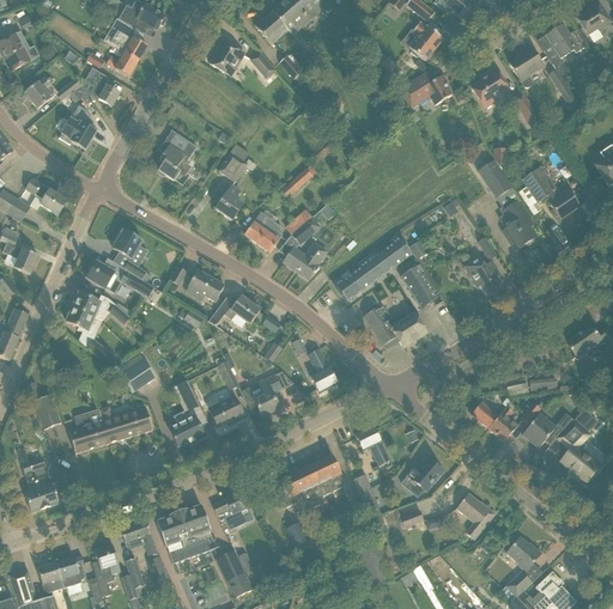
[(281,0),(255,24),(262,34),(271,43),(287,29),(292,34),(326,4),(322,0),(281,0)]
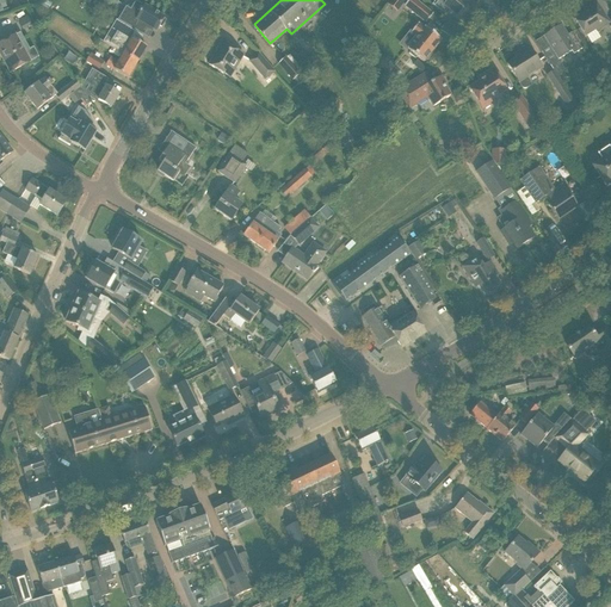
[(389,0),(388,1),(396,10),(403,0),(389,0)]
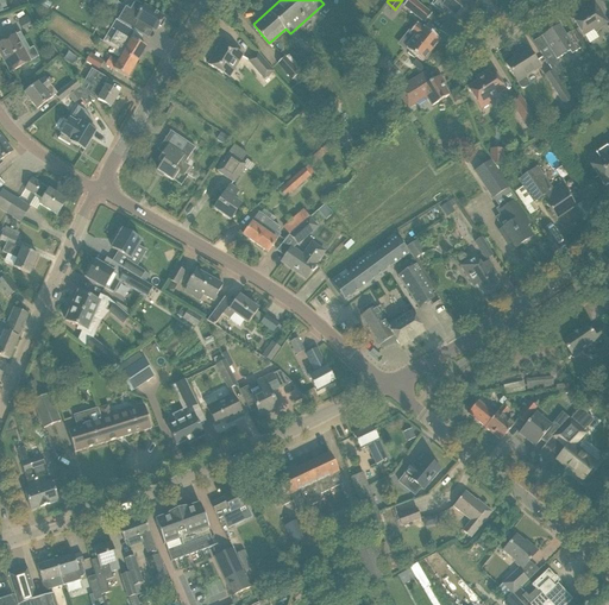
[(405,0),(403,2),(415,12),(424,19),(431,11),(418,0),(405,0)]
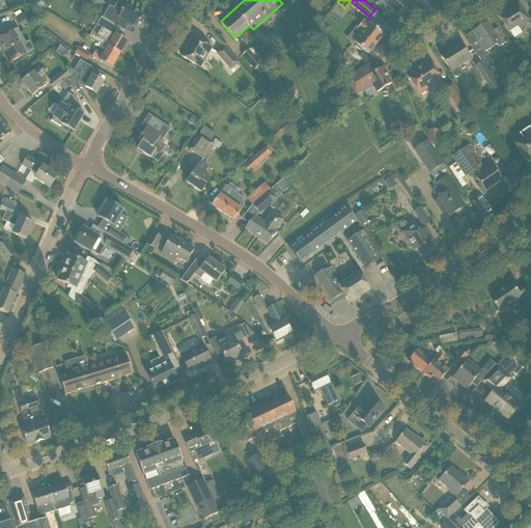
[(376,0),(375,1),(386,9),(389,5),(398,12),(409,1),(408,0),(376,0)]
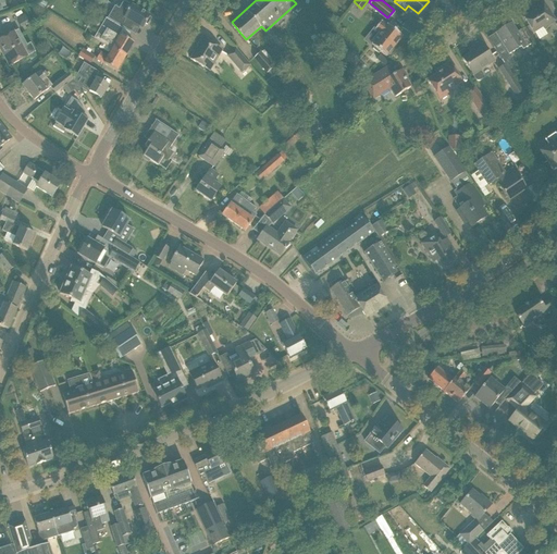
[(546,24),(556,19),(544,0),(542,0),(535,4),(536,7),(523,14),(529,24),(533,31),(534,29),(540,37),(547,32),(544,26),(546,24)]
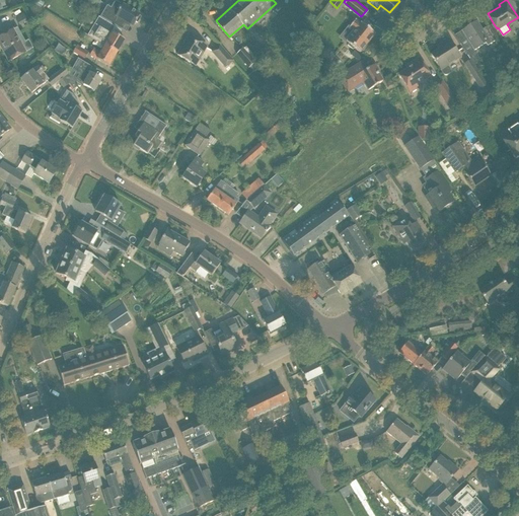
[(141,14),(139,13),(140,12),(123,2),(118,9),(106,3),(99,14),(120,26),(124,19),(133,24),(136,19),(137,20),(141,14)]
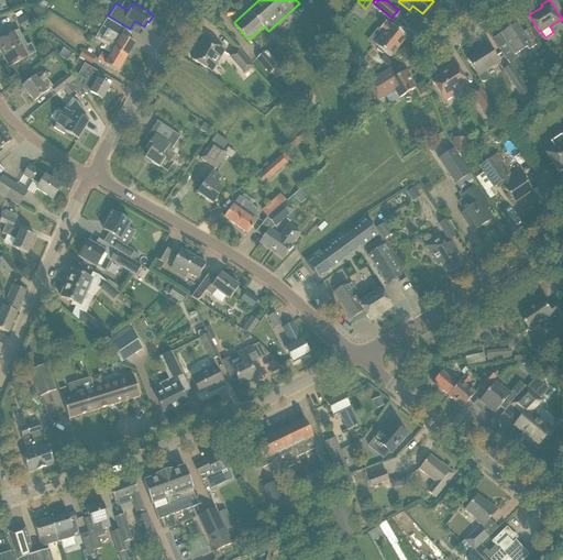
[(22,8),(13,12),(21,24),(32,19),(28,10),(24,11),(22,8)]
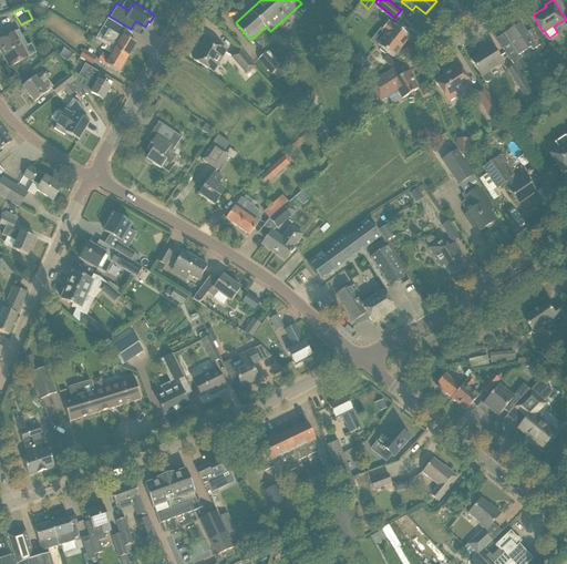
[(110,17),(105,23),(115,29),(106,43),(114,48),(127,55),(136,41),(129,37),(132,30),(110,17)]
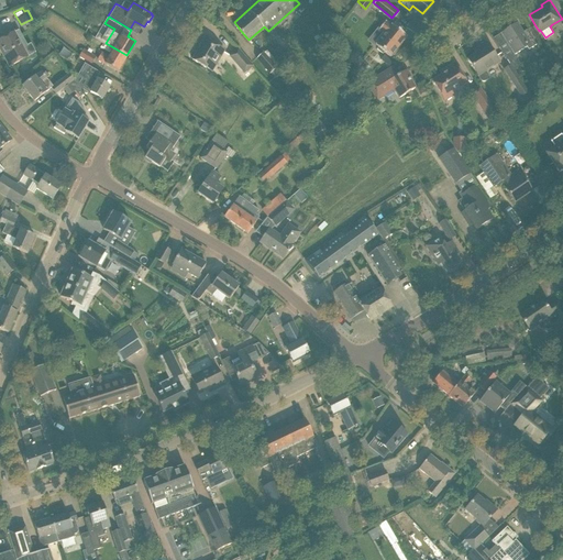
[(383,52),(384,50),(390,54),(407,34),(399,28),(401,24),(395,19),(392,23),(392,22),(390,23),(385,19),(378,26),(385,31),(375,43),(378,44),(376,46),(383,52)]
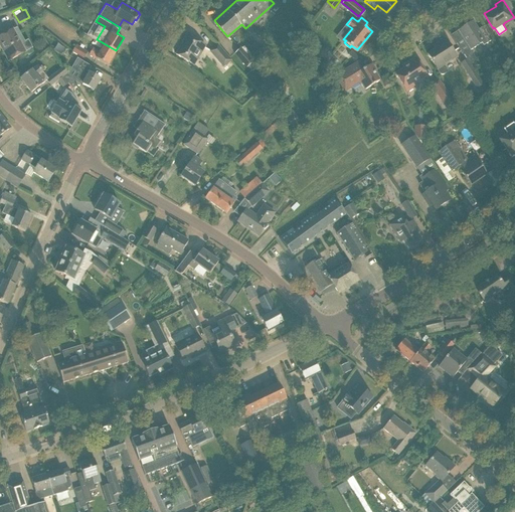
[(464,52),(467,57),(470,61),(476,57),(470,47),(482,40),(484,43),(491,38),(482,24),(478,27),(473,18),(452,32),(452,33),(464,52)]
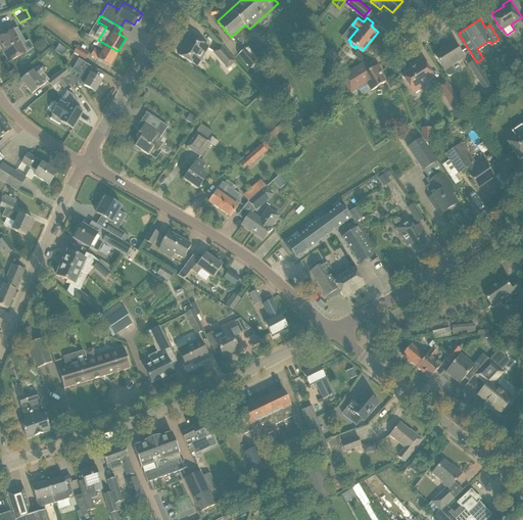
[(2,43),(10,58),(26,50),(13,28),(0,35),(0,44),(2,43)]
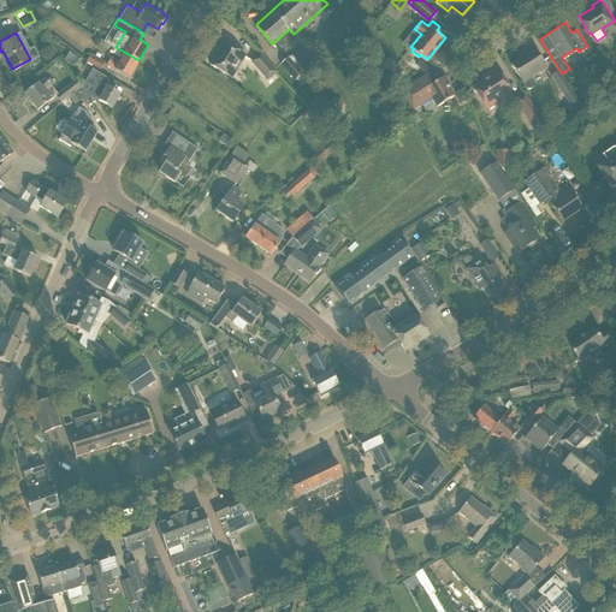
[(211,63),(232,75),(246,52),(224,40),(211,63)]
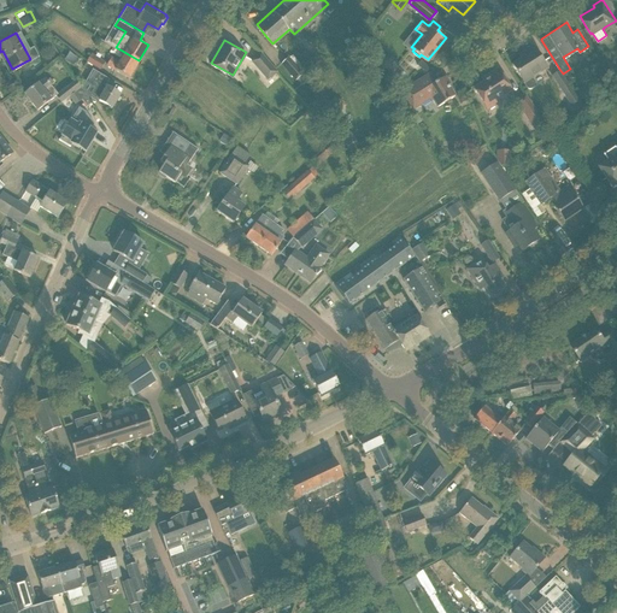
[(512,63),(518,72),(523,80),(527,86),(528,86),(529,86),(530,86),(533,86),(534,84),(534,83),(535,82),(535,80),(532,75),(547,65),(540,53),(533,43),(524,48),(528,53),(512,63)]
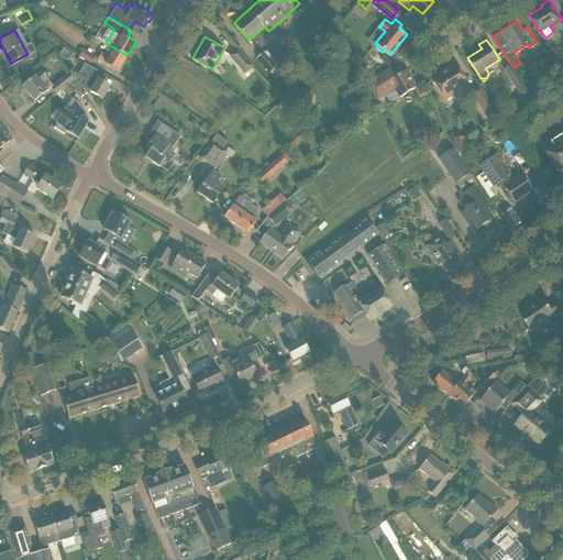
[(253,63),(238,46),(229,54),(244,70),(253,63)]
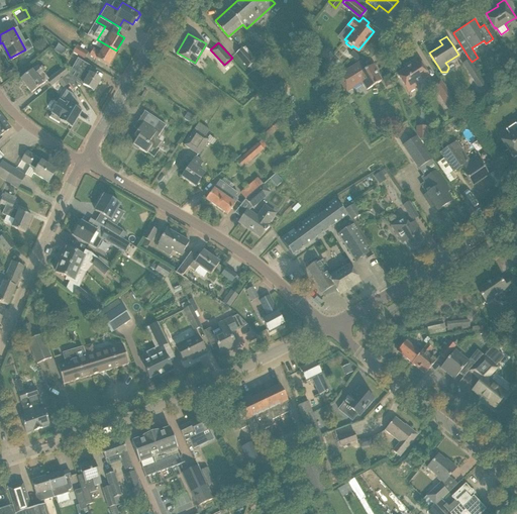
[(77,43),(73,49),(78,53),(81,46),(77,43)]
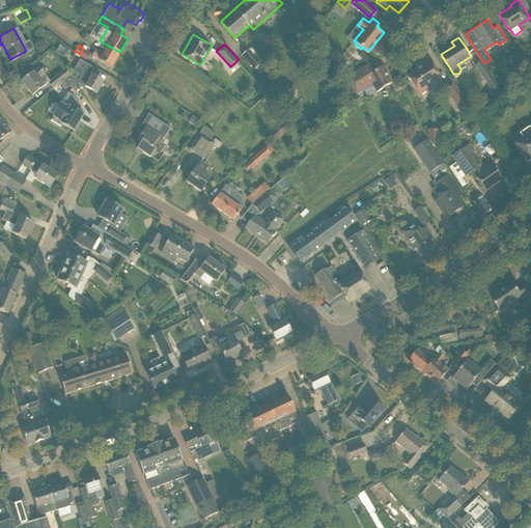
[(95,48),(92,54),(99,58),(103,60),(111,65),(119,52),(107,45),(103,52),(95,48)]
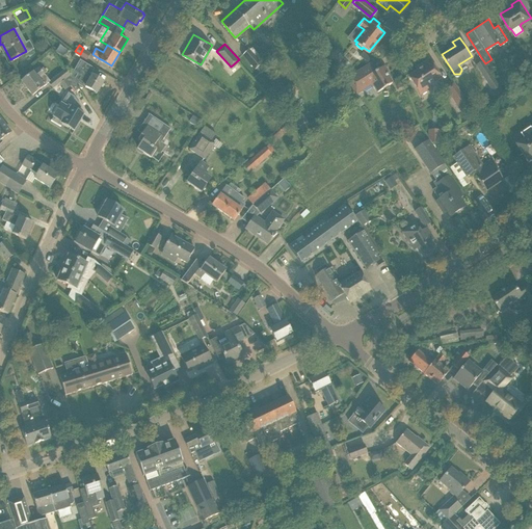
[(264,67),(261,62),(262,61),(248,47),(242,52),(255,67),(256,67),(259,71),(264,67)]
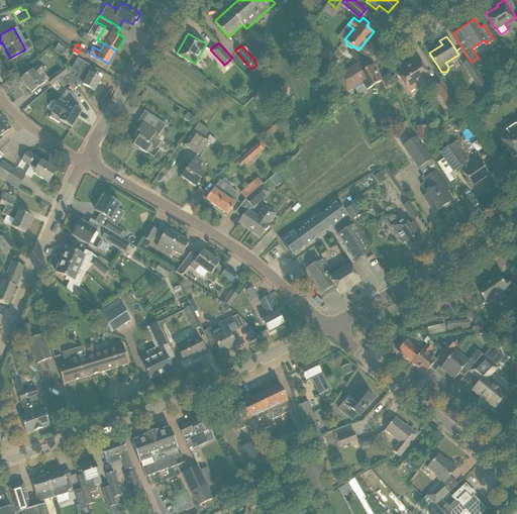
[(76,78),(83,82),(93,88),(100,77),(88,70),(91,65),(78,56),(72,66),(77,69),(80,71),(76,78)]
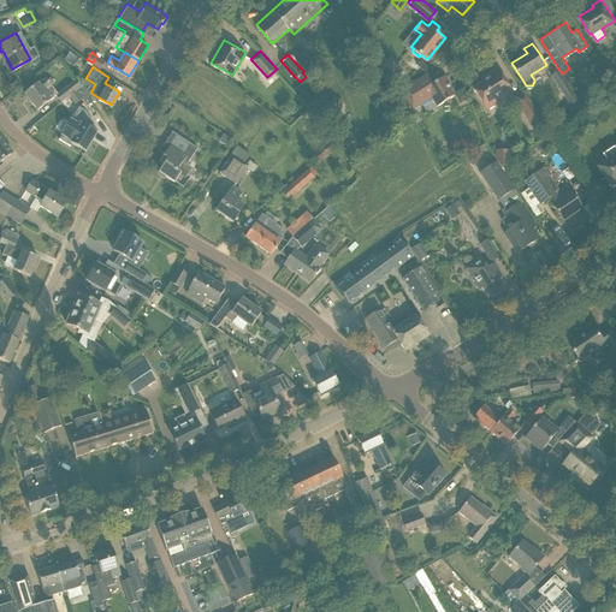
[(473,85),(484,104),(510,87),(503,76),(497,66),(486,72),(489,76),(473,85)]
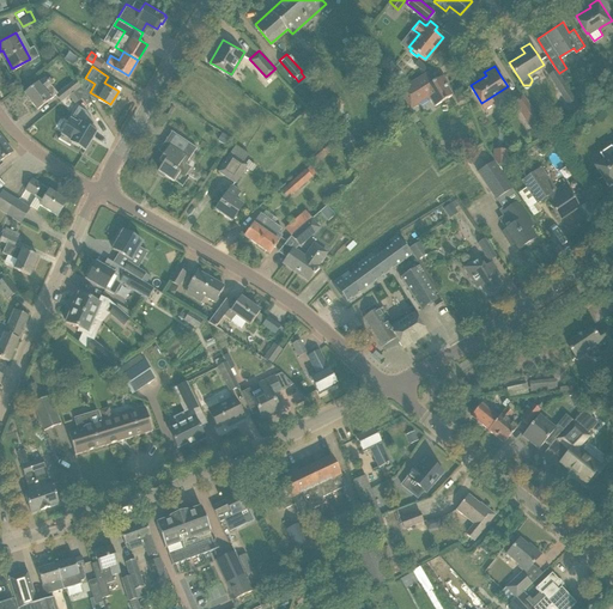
[(575,98),(559,73),(556,68),(548,73),(568,102),(575,98)]
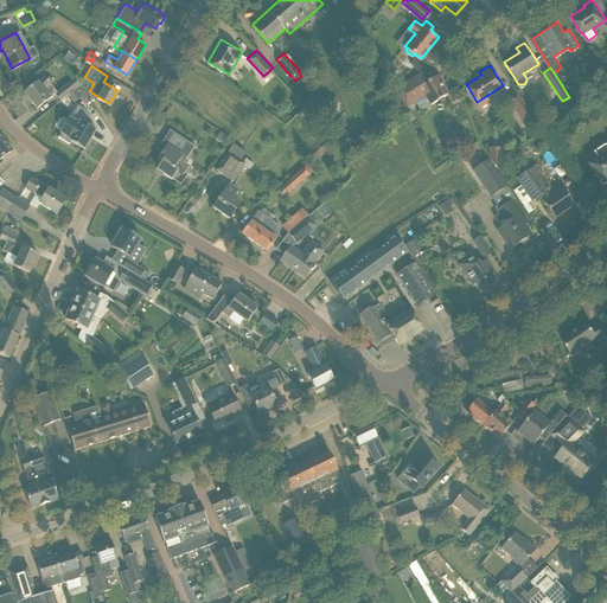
[(393,88),(400,100),(403,107),(425,94),(430,102),(438,98),(447,91),(441,82),(443,81),(438,72),(426,81),(420,71),(393,88)]
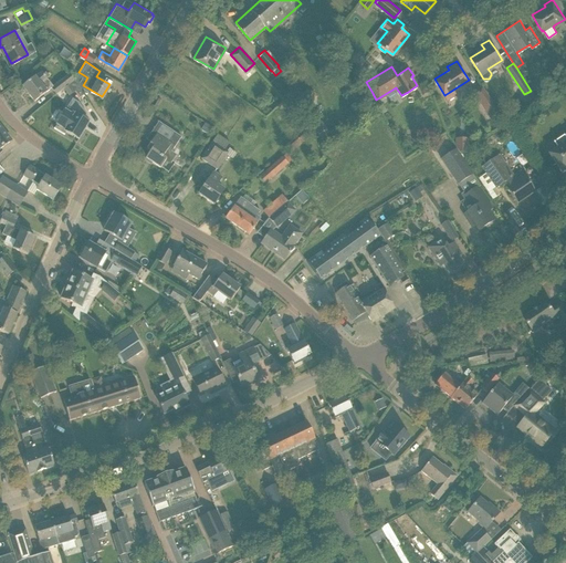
[(46,89),(40,81),(46,76),(42,70),(35,74),(34,74),(22,84),(34,98),(43,92),(46,89)]
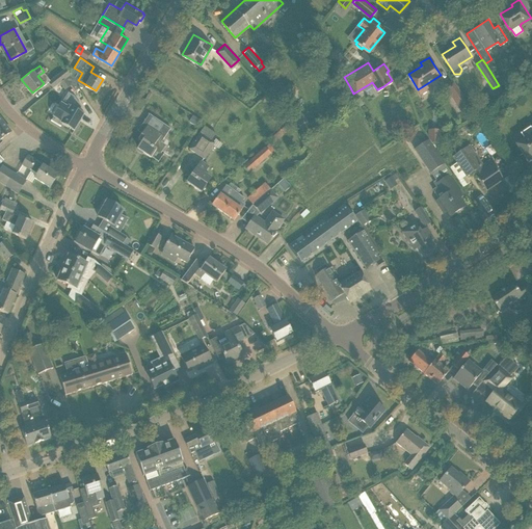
[(53,86),(59,80),(65,76),(70,73),(64,67),(48,80),(53,86)]
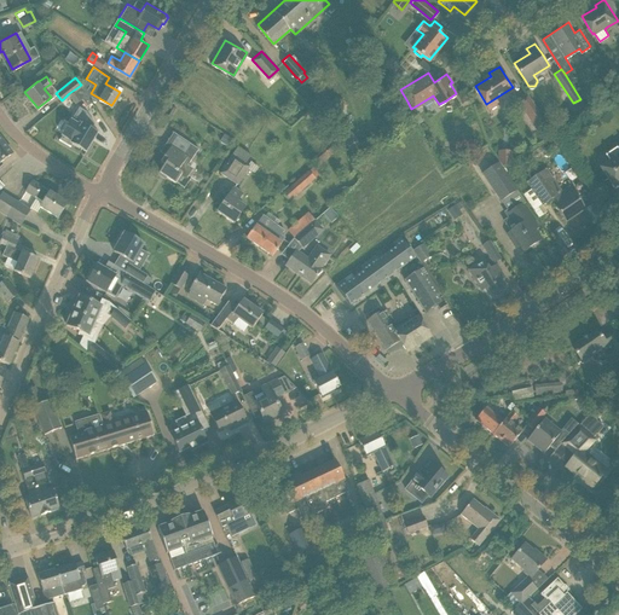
[(76,88),(69,93),(75,102),(81,97),(86,103),(91,99),(88,97),(81,86),(81,85),(76,88)]
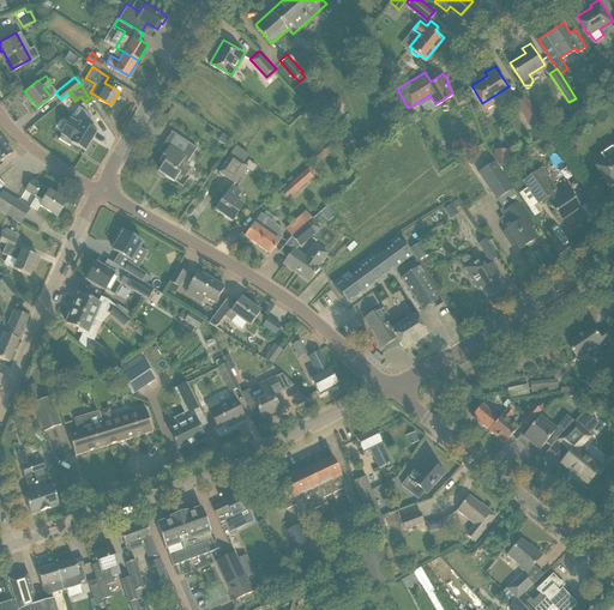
[(513,97),(529,121),(539,115),(523,91),(513,97)]
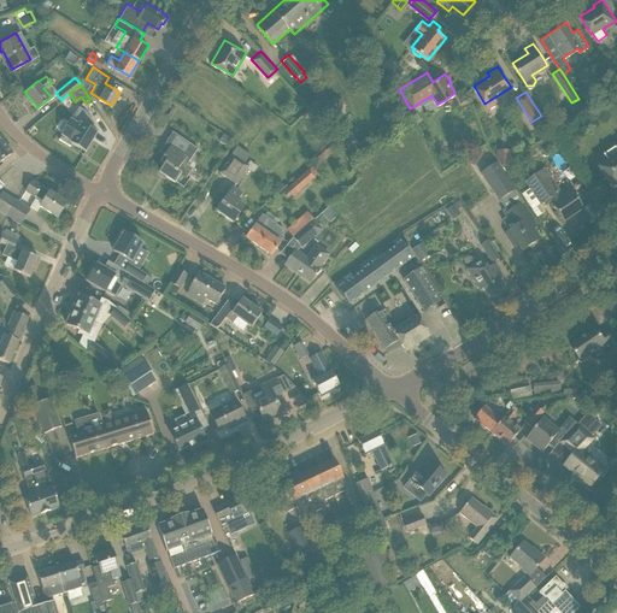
[(58,135),(52,129),(68,116),(58,104),(30,125),(46,145),(58,135)]
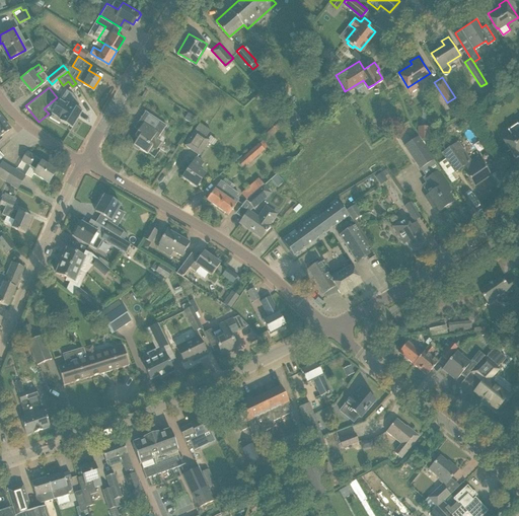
[(66,88),(50,116),(58,121),(60,118),(72,125),(81,111),(76,107),(78,102),(74,95),(72,91),(66,88)]
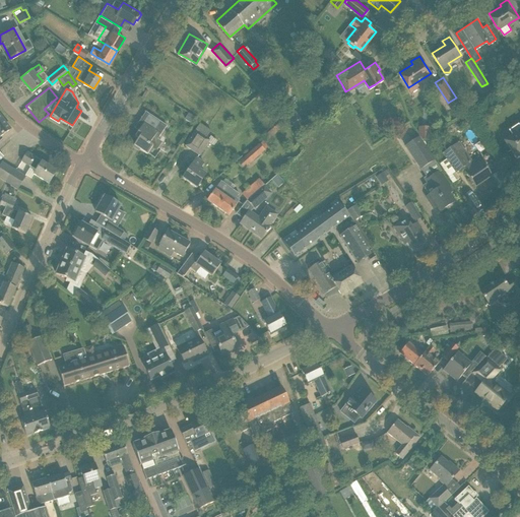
[(135,133),(138,135),(134,143),(147,151),(152,144),(156,147),(161,139),(157,137),(167,123),(146,110),(137,124),(140,126),(135,133)]
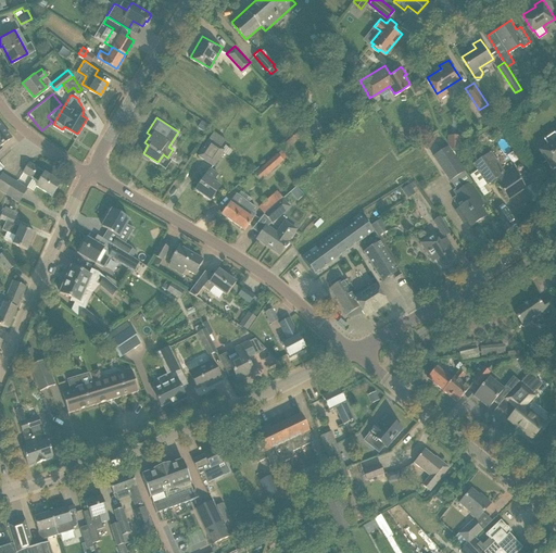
[(202,118),(198,125),(204,129),(209,123),(202,118)]
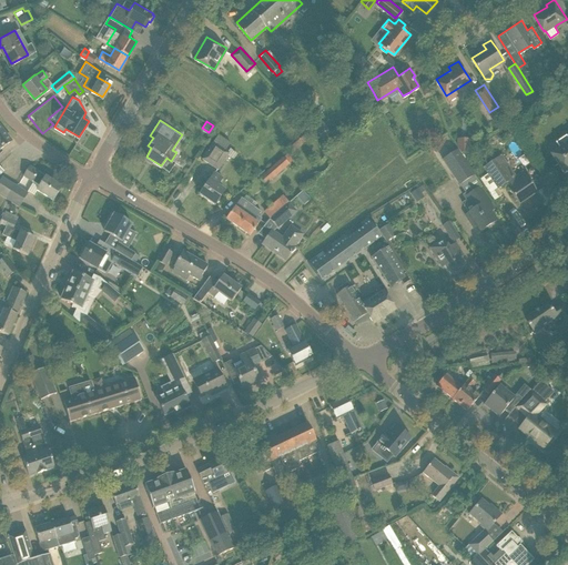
[(310,127),(298,137),(303,141),(314,132),(310,127)]
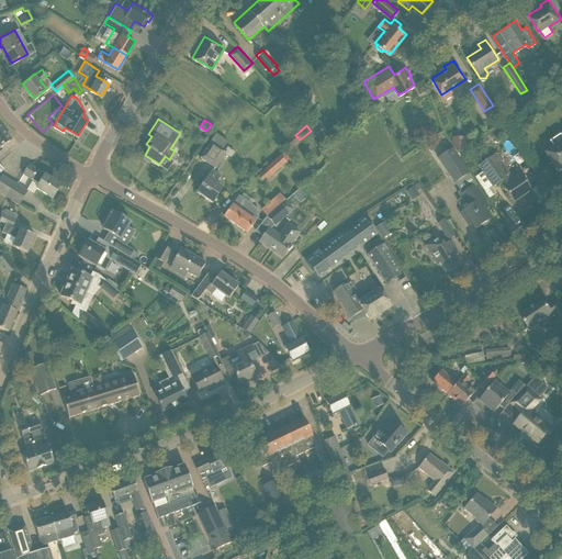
[(0,145),(11,137),(2,126),(0,127),(0,145)]
